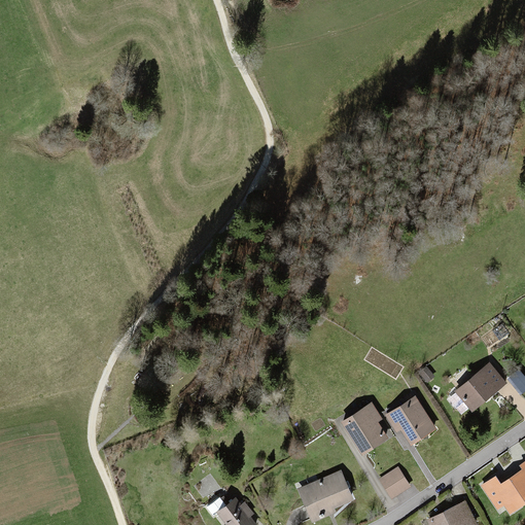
[(490,368),(456,391),(470,412),(504,388),(490,368)]
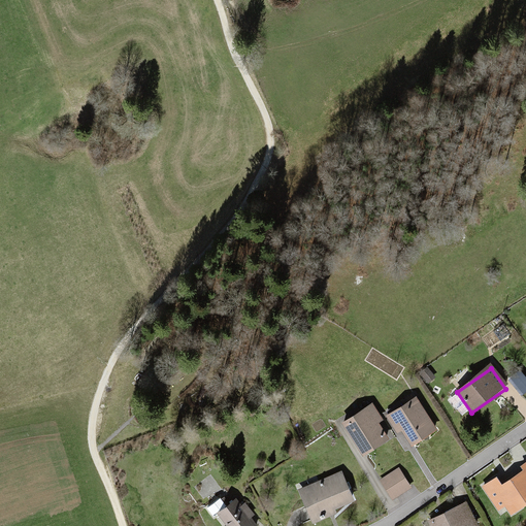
[(413,397),(389,414),(411,446),(435,429),(413,397)]
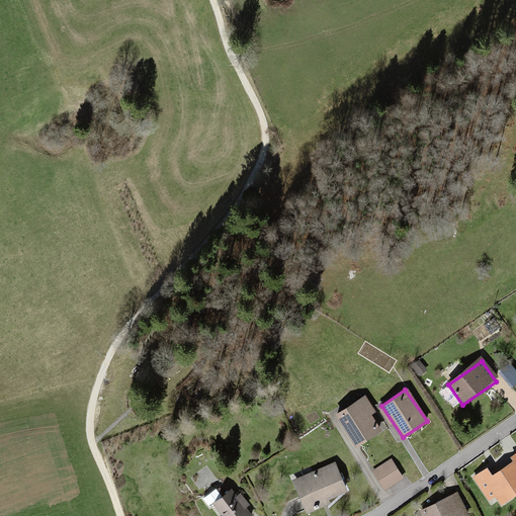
[(362,397),(335,413),(354,444),(381,428),(362,397)]
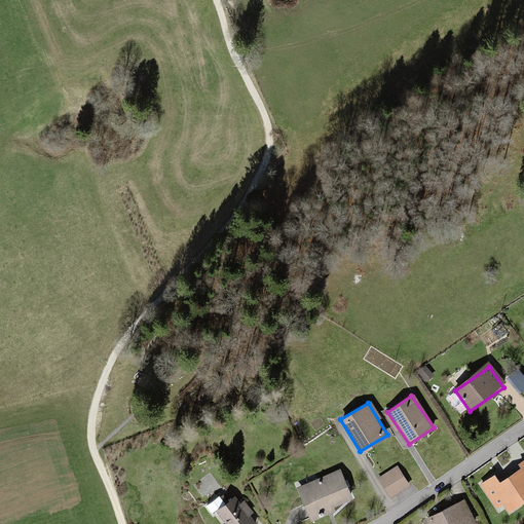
[(494,474),(481,486),(495,508),(502,504),(506,511),(523,500),(523,461),(519,464),(520,469),(499,482),(494,474)]
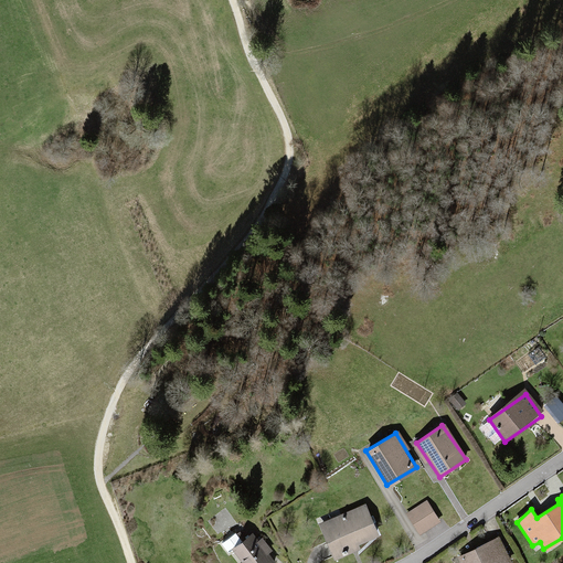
[(428,503),(410,517),(422,537),(442,522),(428,503)]
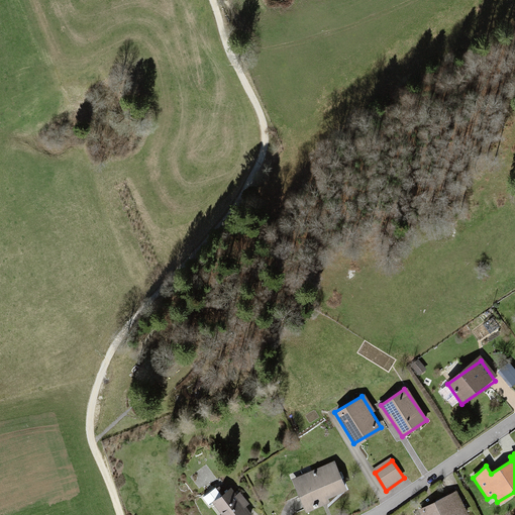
[(335,464),(292,481),(305,512),(347,495),(335,464)]
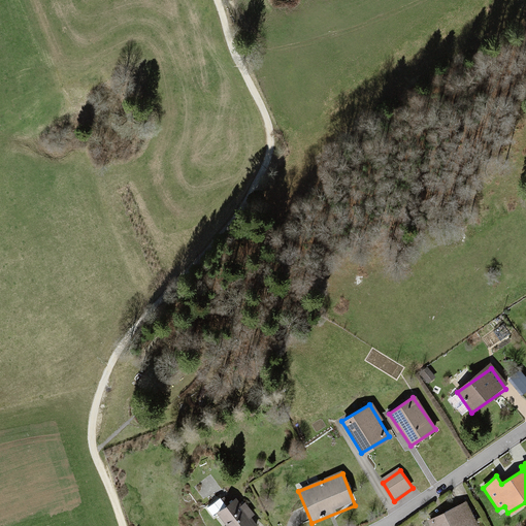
[(256,525),(236,498),(217,513),(226,525),(256,525)]
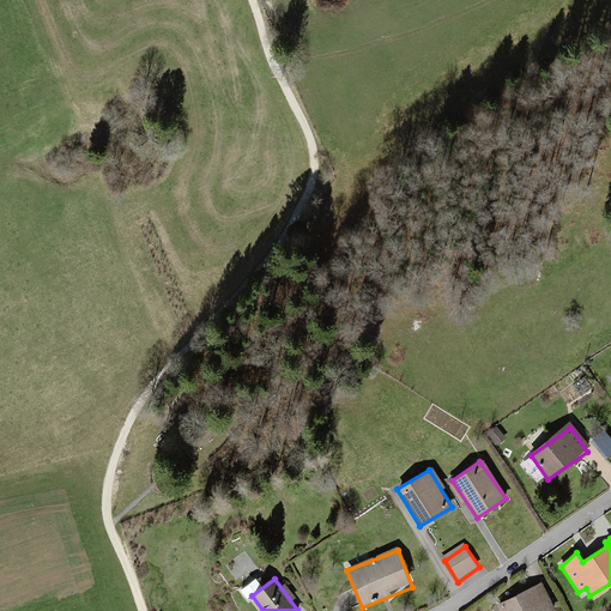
[(544,587),(498,606),(500,610),(554,610),(544,587)]
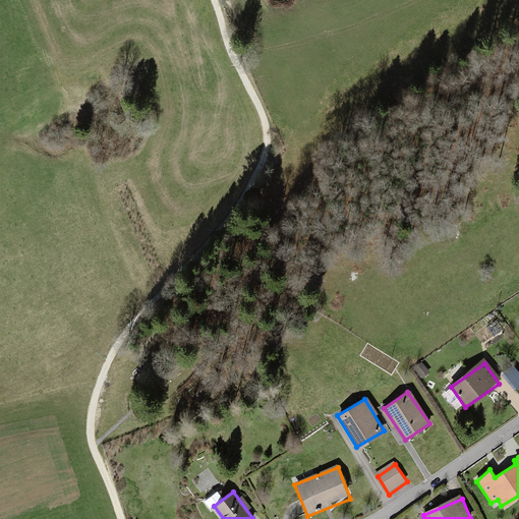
All buildings are outlined.
